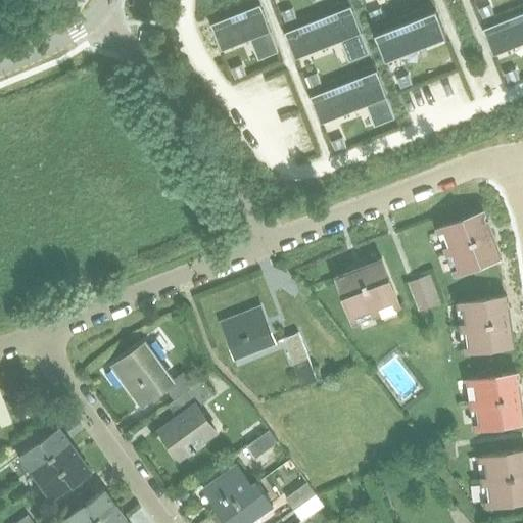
[(259,3),(209,22),(220,49),(221,49),(220,44),(247,33),(249,38),(257,58),(278,51),(259,3)]
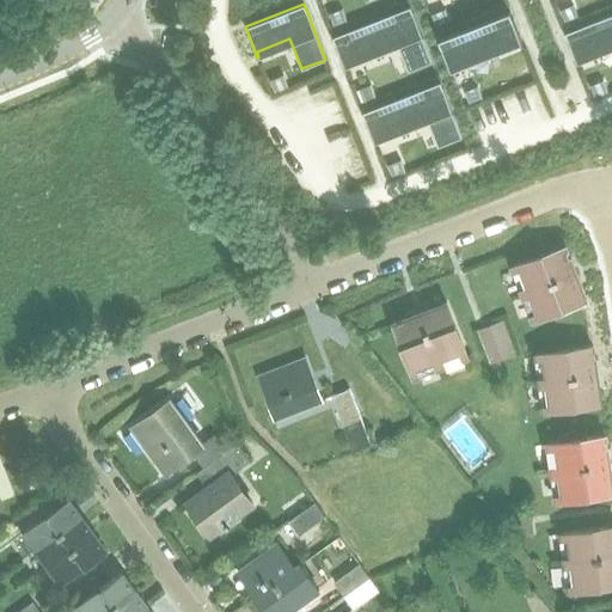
[(571,4),(560,8),(563,20),(576,16),(571,4)]
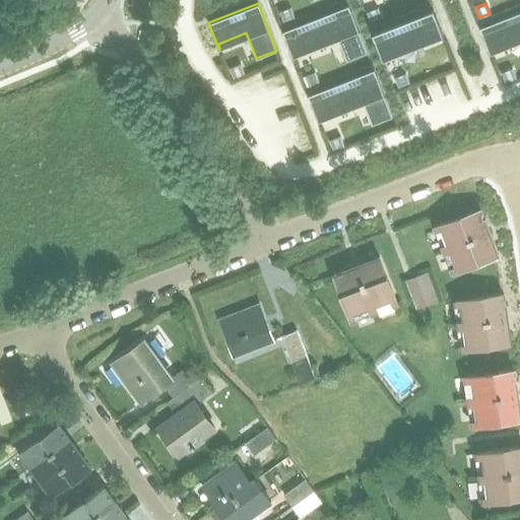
[(347,4),(281,30),(293,57),(294,57),(291,52),(336,35),(345,59),(366,51),(347,4)]
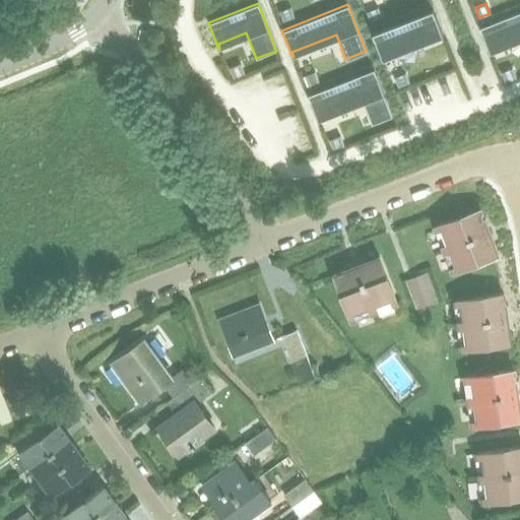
[(377,6),(366,11),(370,21),(381,17),(377,6)]
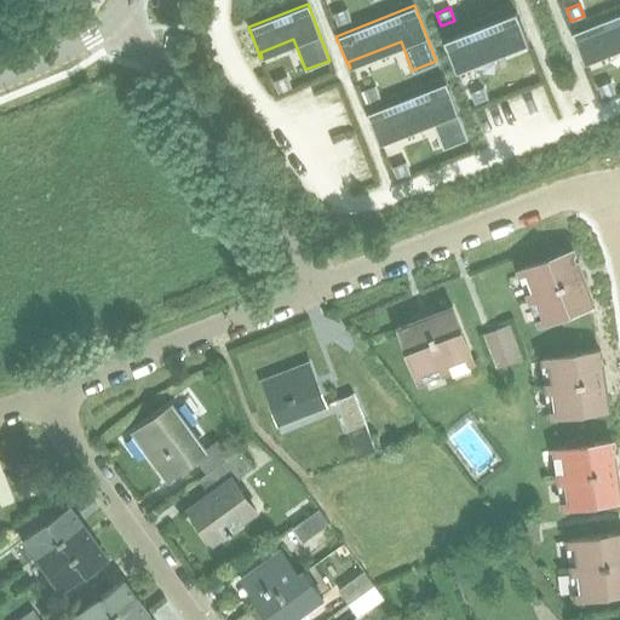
[(345,9),(331,13),(336,26),(349,19),(345,9)]
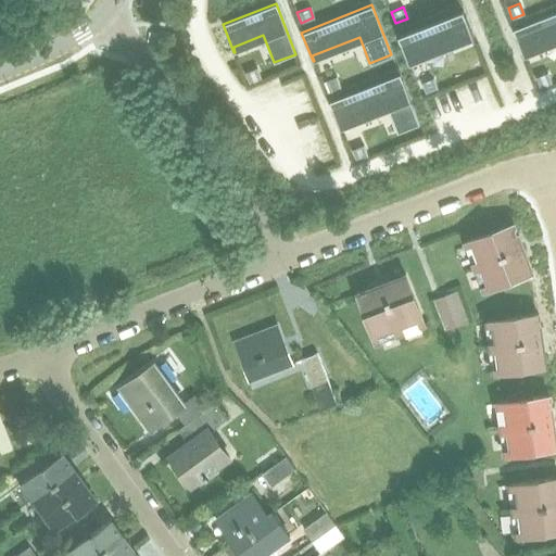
[(463,9),(397,35),(408,63),(409,62),(408,58),(470,33),(471,38),(474,37),(463,9)]
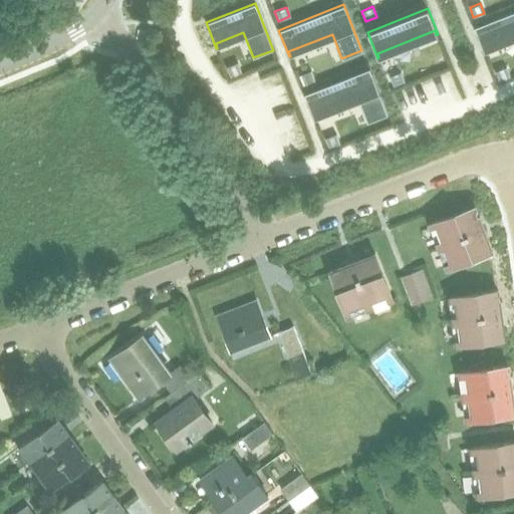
[(513,11),(473,27),(484,54),(485,53),(483,49),(513,36),(513,11)]
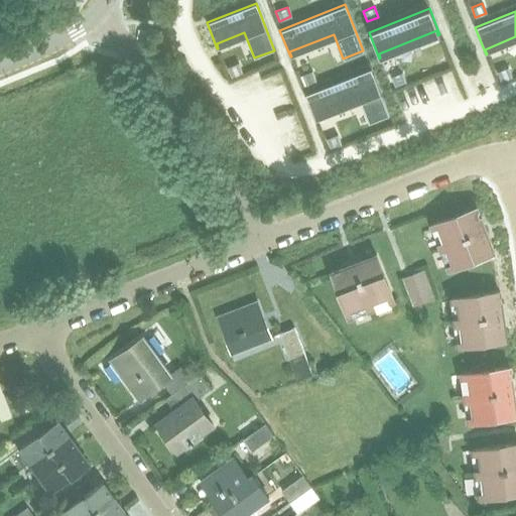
[(238,62),(227,67),(230,77),(242,73),(238,62)]
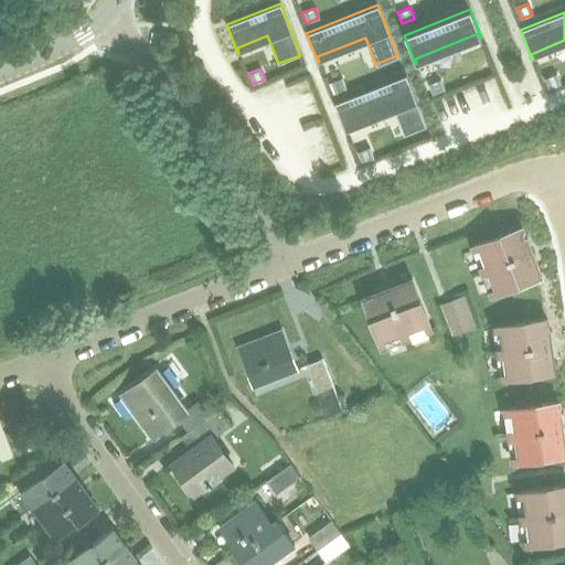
[(555,73),(543,77),(547,88),(560,84),(555,73)]
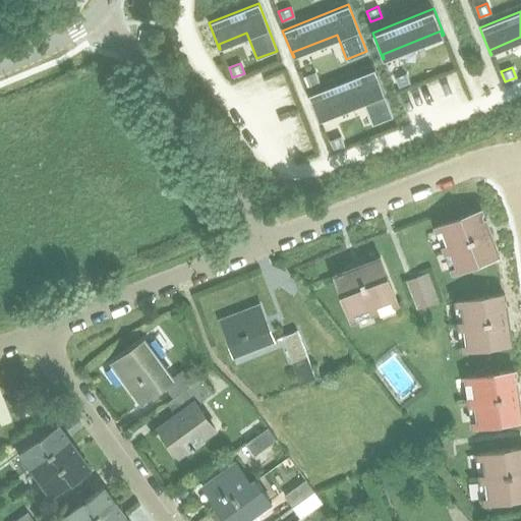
[(373,69),(307,95),(319,122),(320,121),(317,117),(362,99),(371,124),(392,116),(373,69)]
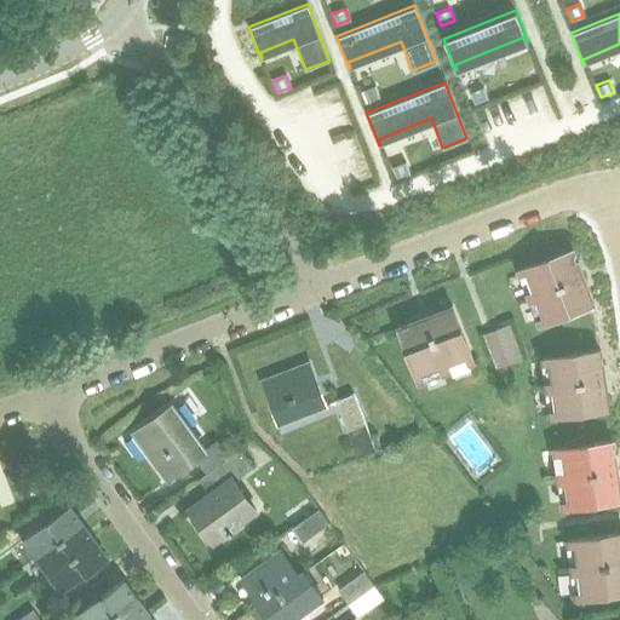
[(374,85),(360,91),(365,103),(379,97),(374,85)]
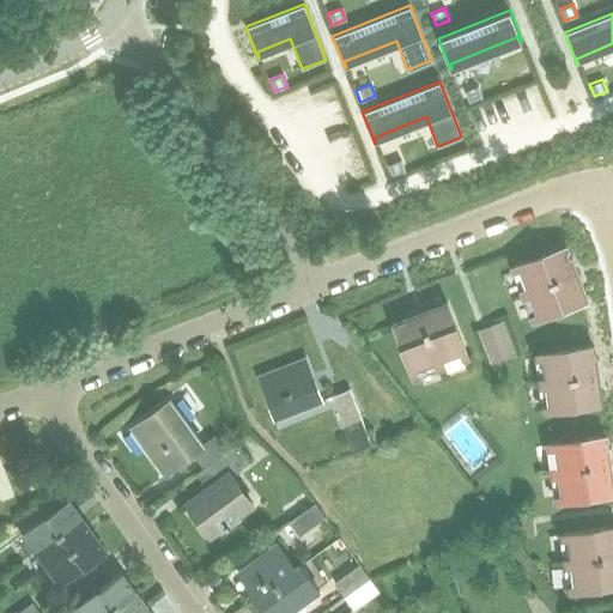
[(477,85),(463,90),(468,102),(481,97),(477,85)]
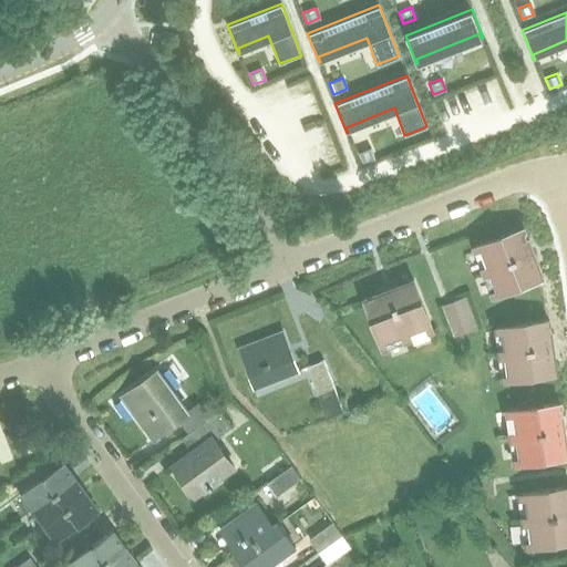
[(298,150),(302,168),(319,165),(315,146),(298,150)]
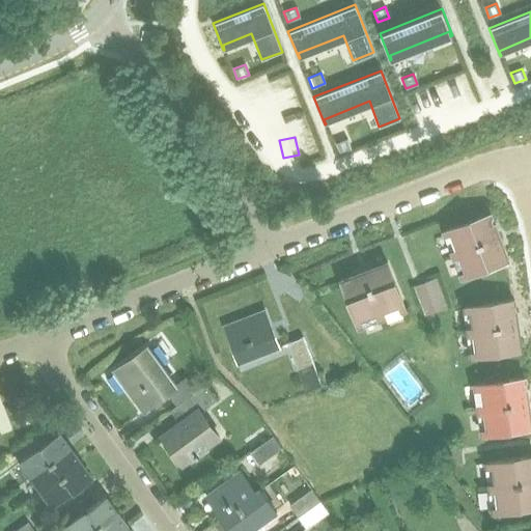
[(346,138),(335,142),(339,154),(351,148),(346,138)]
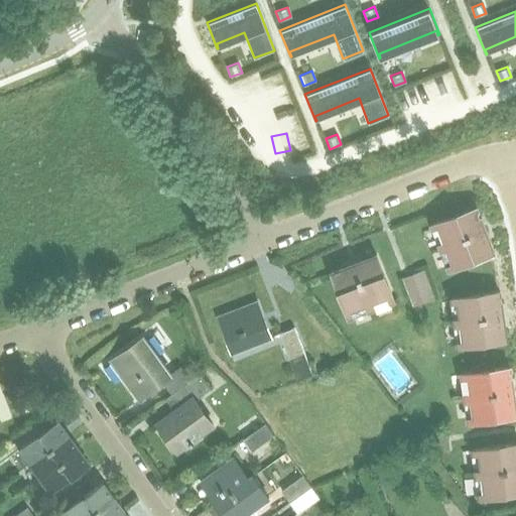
[(476,208),(430,225),(446,270),(492,253),(488,242),(486,236),(482,225),(480,220),(476,208)]
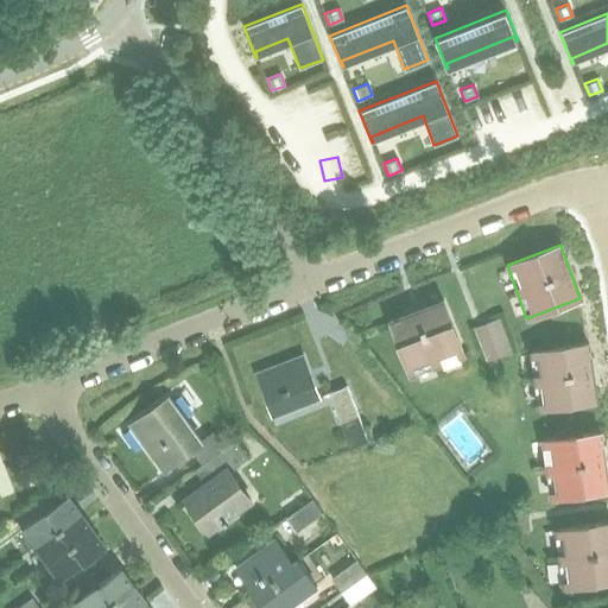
[(443,301),(390,321),(409,374),(462,355),(443,301)]
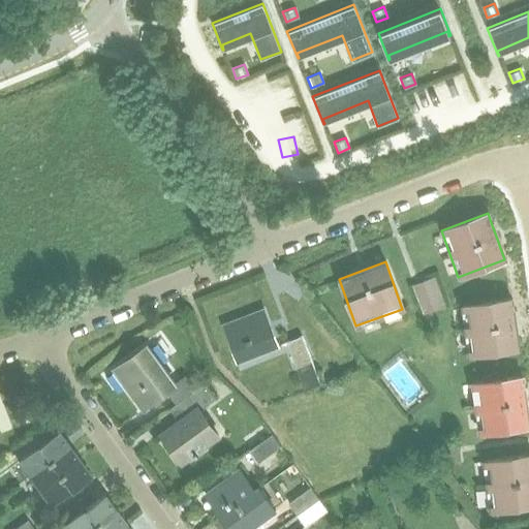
[(436,309),(443,306),(433,277),(425,280),(436,309)]
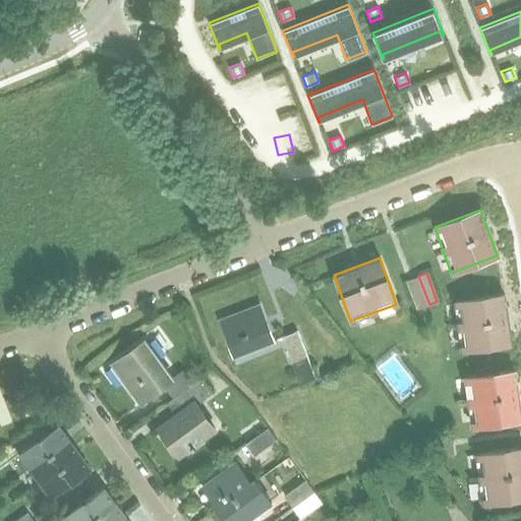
[(415,309),(423,306),(413,278),(405,281),(415,309)]
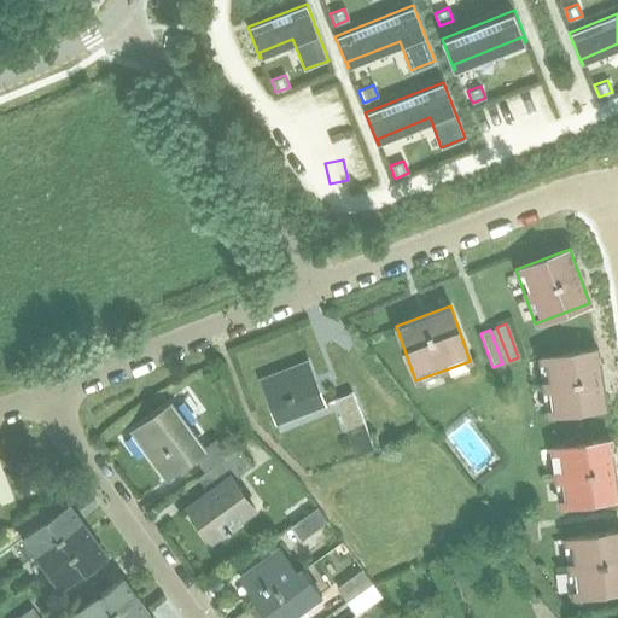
[(596,349),(536,357),(544,415),(604,407),(602,391),(601,385),(599,363),(596,349)]
